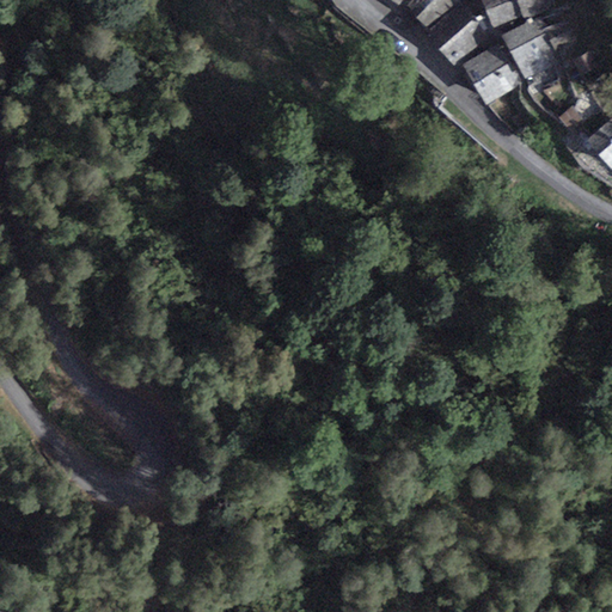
[(411,0),(408,7),(426,28),(463,0),(411,0)]
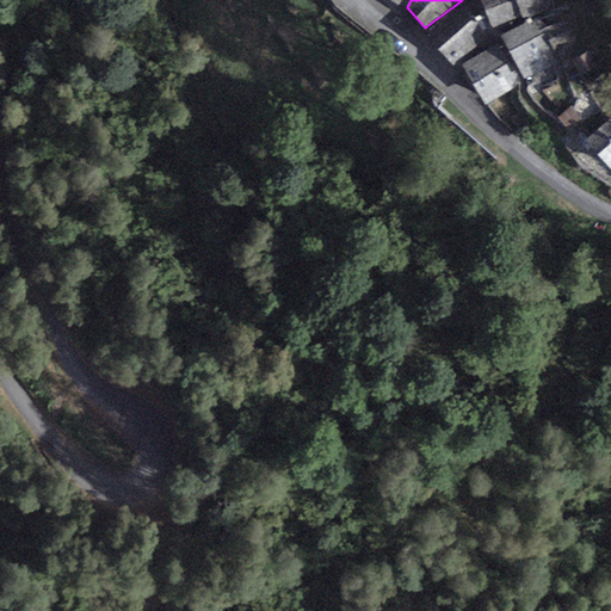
[(481,0),(493,29),(522,18),(514,0),(481,0)]
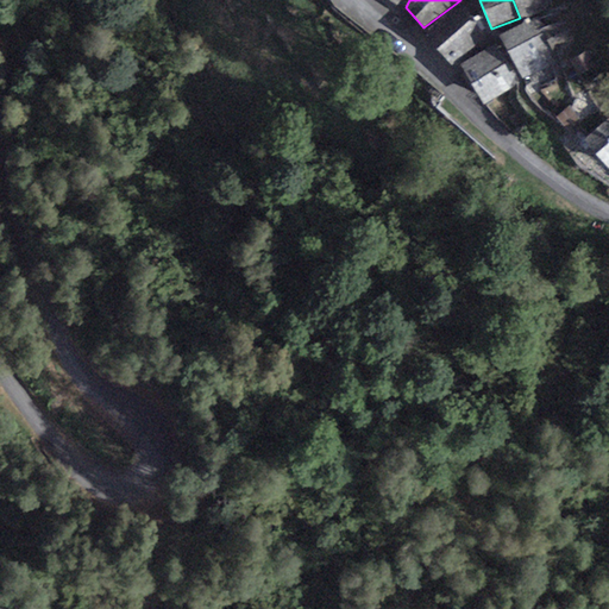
[(515,0),(522,19),(554,6),(552,0),(515,0)]
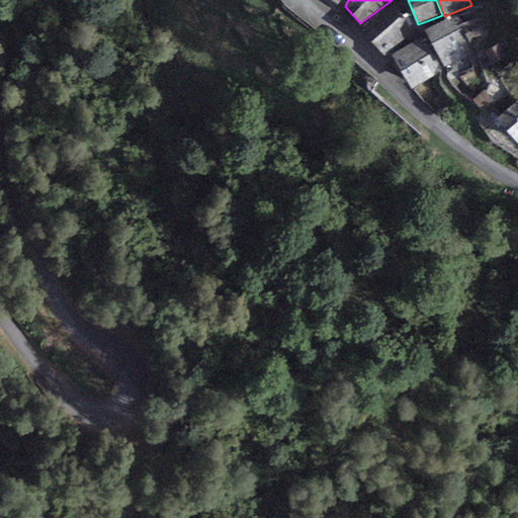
[(383,56),(415,30),(395,6),(361,32),(383,56)]
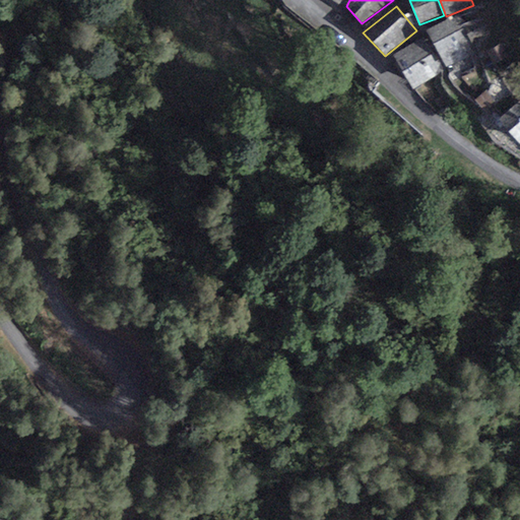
[(426,31),(447,67),(472,55),(453,18),(426,31)]
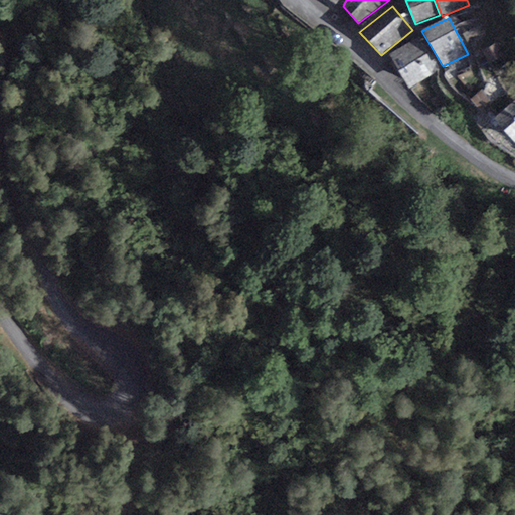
[(441,72),(419,37),(389,55),(409,90),(441,72)]
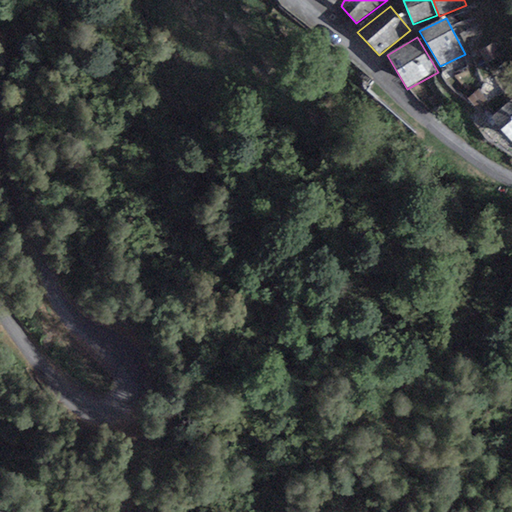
[(511,99),(491,116),(510,141),(511,139),(511,99)]
